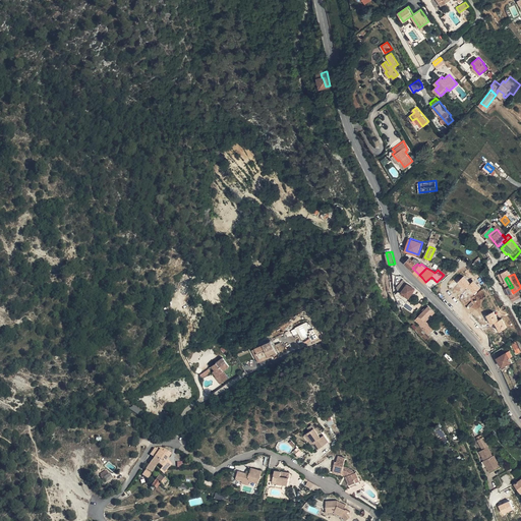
[(396,292),(404,297),(407,294),(411,296),(416,288),(416,287),(408,283),(402,291),(399,289),(396,292)]
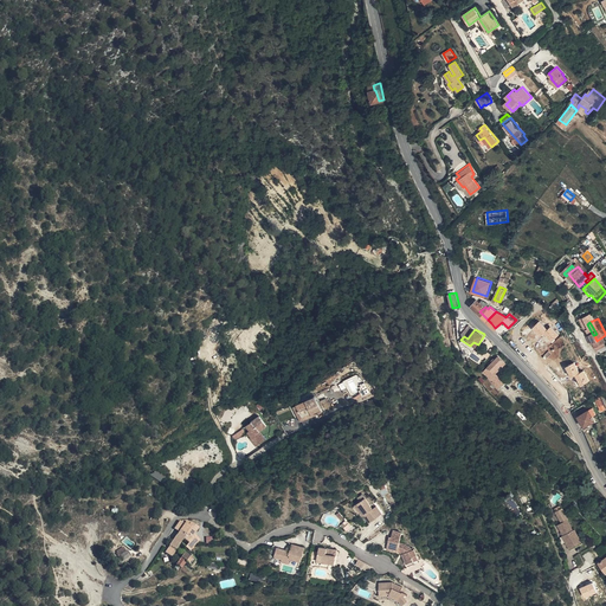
[(484,335),(478,345),(482,347),(488,337),(484,335)]
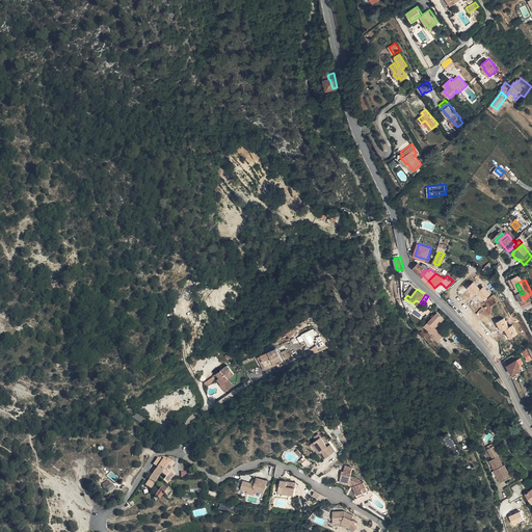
[(531,309),(531,294),(524,299),(523,300),(525,303),(527,302),(529,306),(531,310),(531,309)]
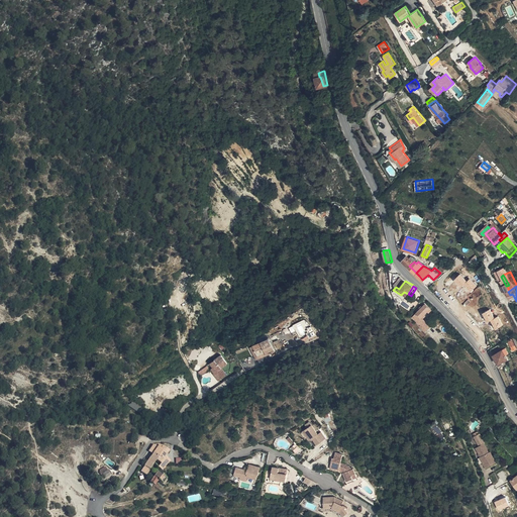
[(421,308),(417,311),(422,316),(428,310),(429,311),(432,309),(425,303),(423,305),(421,304),(419,306),(421,308)]
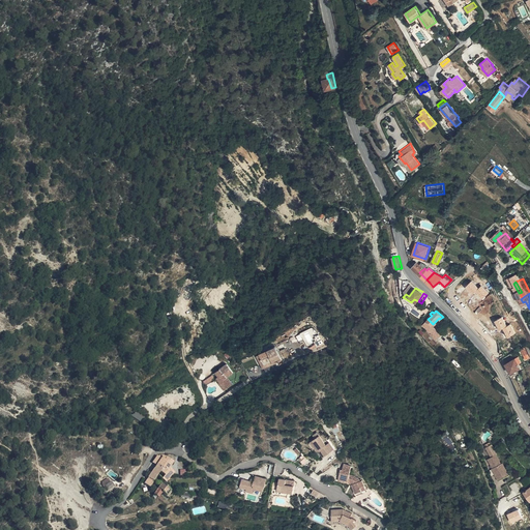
[(511,323),(507,325),(503,316),(496,320),(501,328),(504,327),(509,335),(517,332),(511,323)]
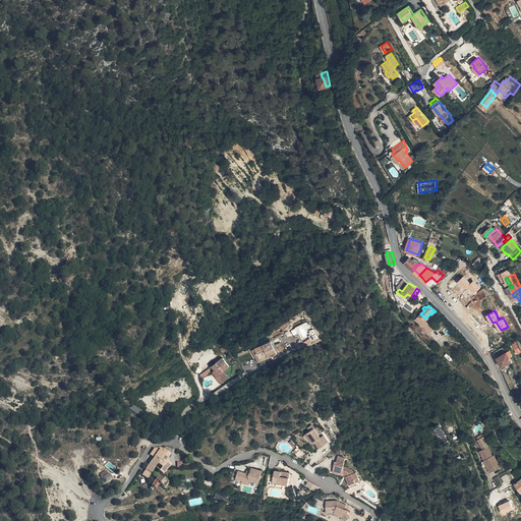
[(416,319),(430,331),(435,327),(428,322),(425,319),(420,313),(416,319)]
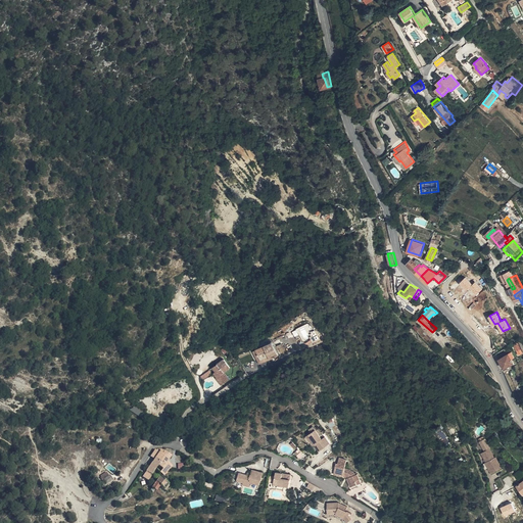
[(274,354),(279,351),(273,339),(256,346),(262,358),(270,353),(269,351),(272,349),(274,354)]
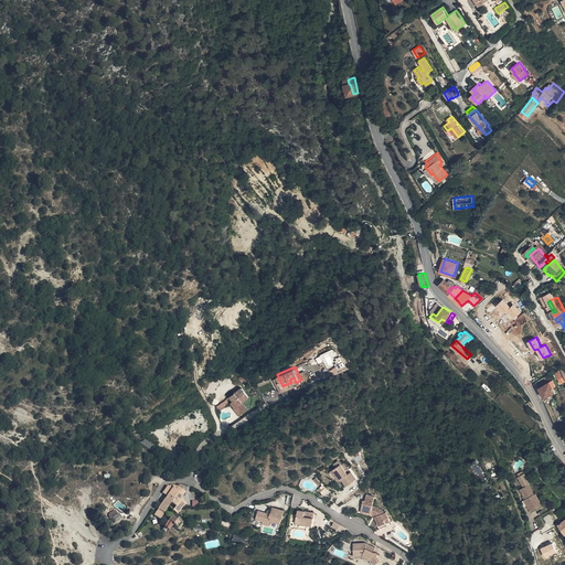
[(283,386),(277,374),(275,375),(281,390),(296,383),(294,377),(290,380),(291,382),(283,386)]
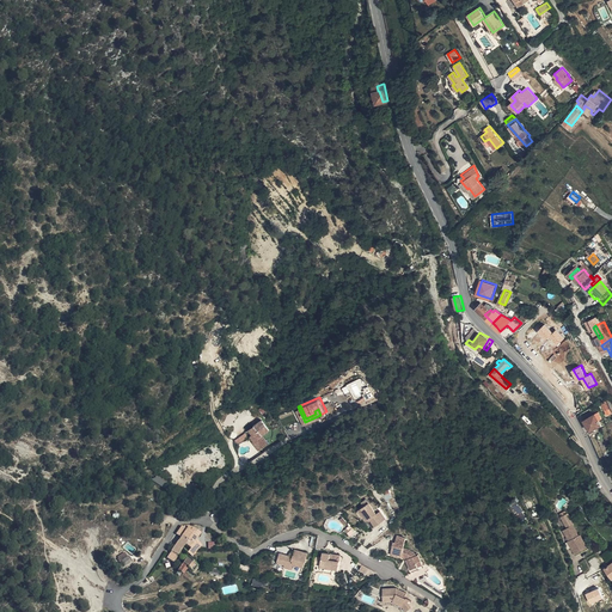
[(591,420),(597,429),(607,423),(604,418),(601,414),(591,420)]
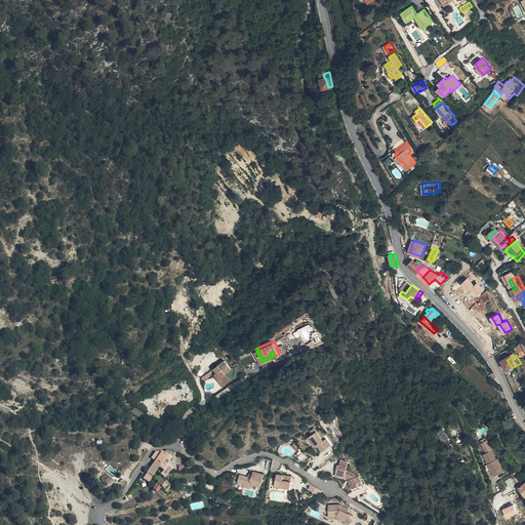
[(521,363),(512,368),(515,373),(523,368),(522,365),(524,363),(522,357),(518,359),(521,363)]
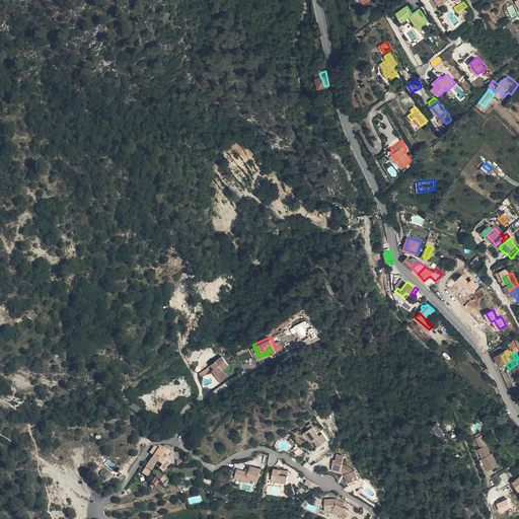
[(223,354),(212,362),(215,366),(213,368),(216,371),(215,372),(221,380),(229,374),(223,367),(229,362),(223,354)]
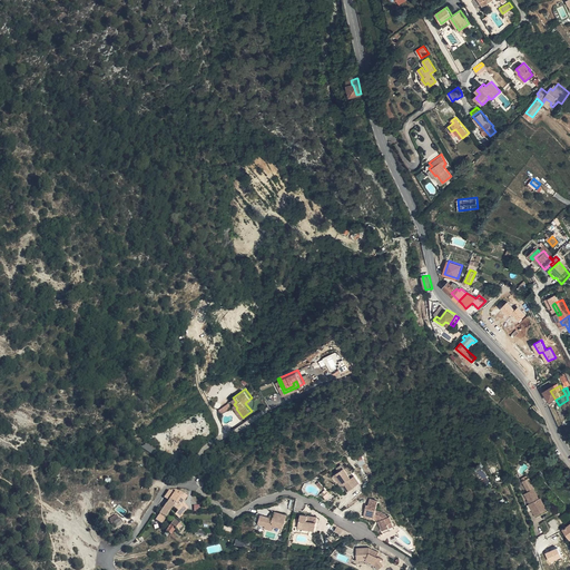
[(222,414),(231,408),(228,403),(219,410),(222,414)]
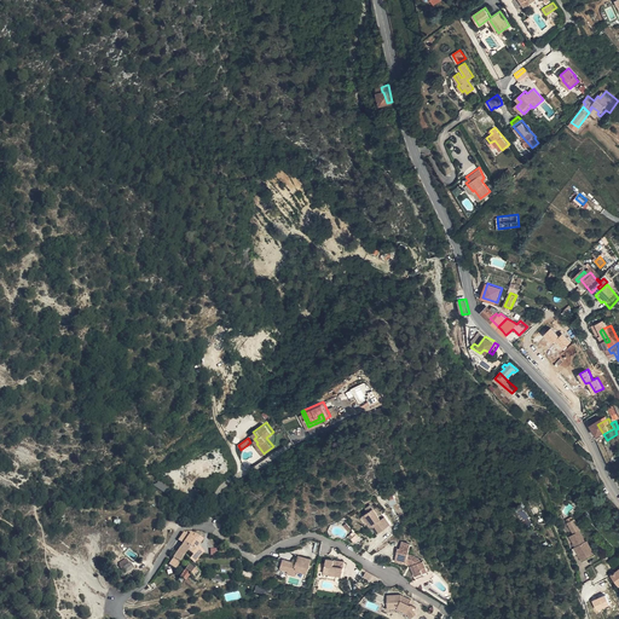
[(370,518),(366,520),(370,525),(371,524),(377,531),(391,521),(385,513),(381,516),(370,501),(365,504),(368,509),(365,510),(370,518)]
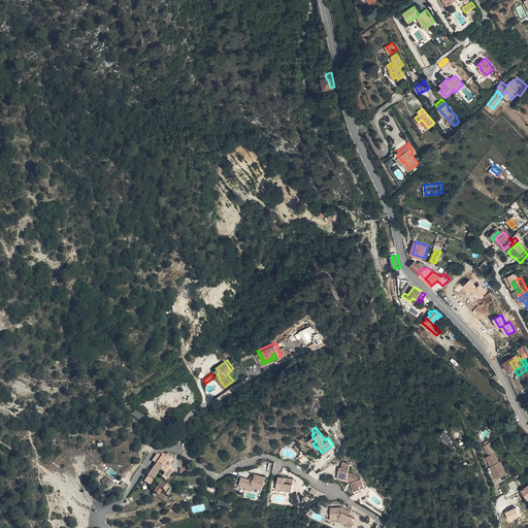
[(457,446),(453,438),(449,440),(450,442),(448,443),(452,449),(457,446)]
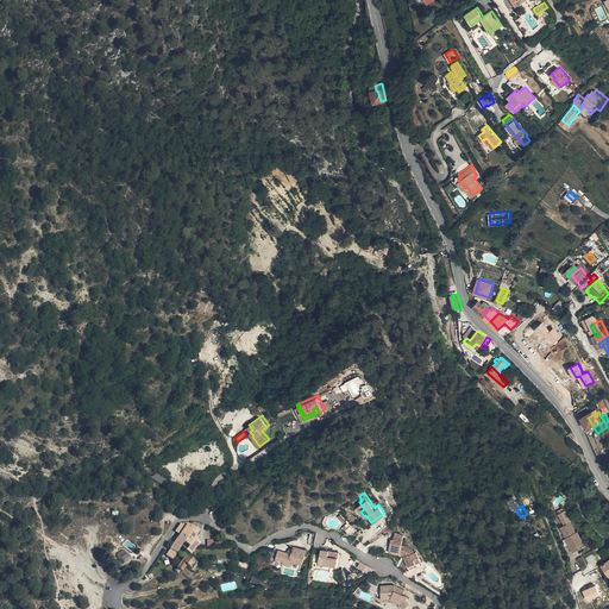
[(566,516),(570,523),(577,520),(573,512),(566,516)]
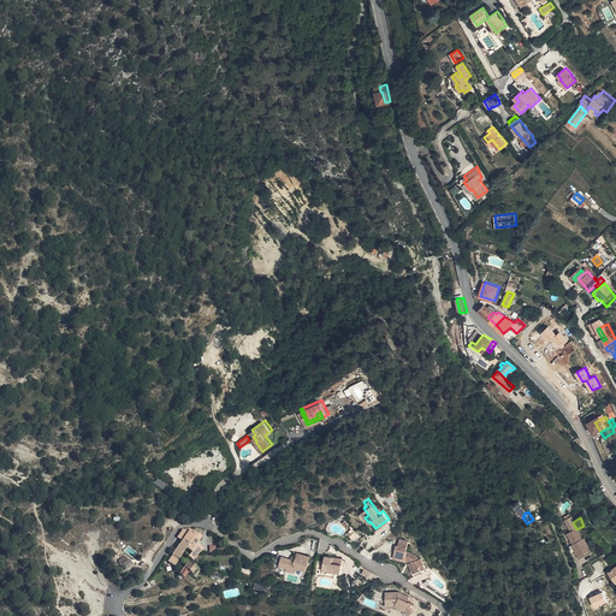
[(353,527),(348,532),(355,539),(359,534),(353,527)]
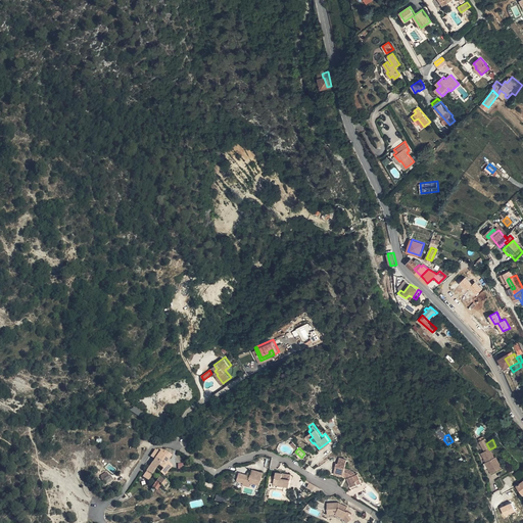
[(156,458),(152,464),(158,468),(162,470),(168,463),(172,457),(161,450),(158,449),(158,450),(156,449),(152,456),(156,458)]
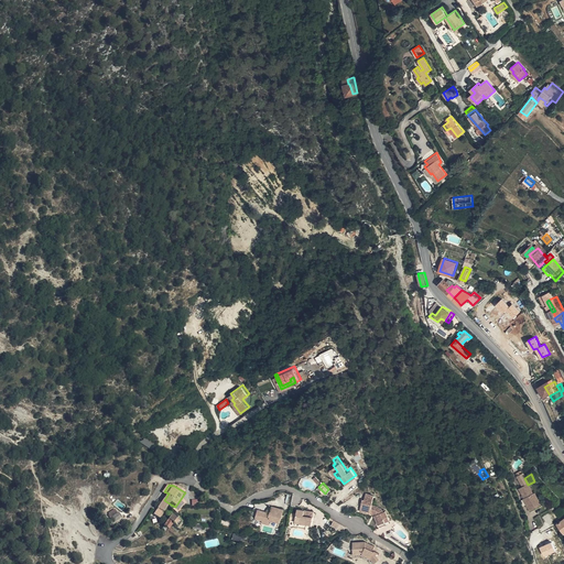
[(540,496),(541,495),(535,485),(530,488),(525,490),(531,500),(530,500),(535,511),(545,506),(540,496)]
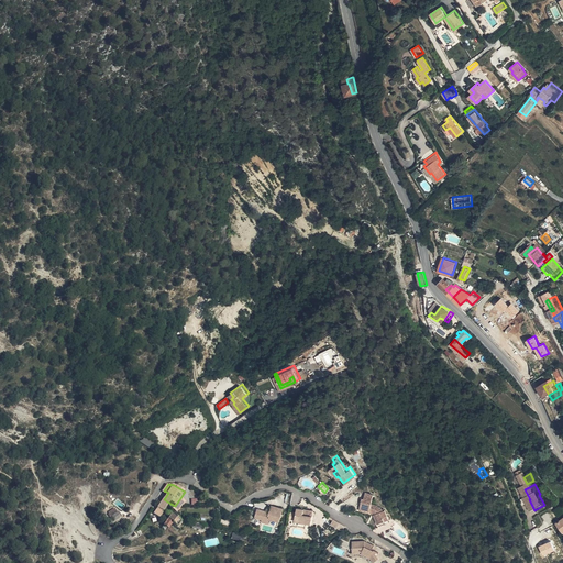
[(381,517),(386,515),(384,509),(382,509),(377,504),(372,503),(374,493),(365,490),(364,498),(362,497),(360,509),(375,510),(375,512),(373,514),(377,523),(383,520),(381,517)]
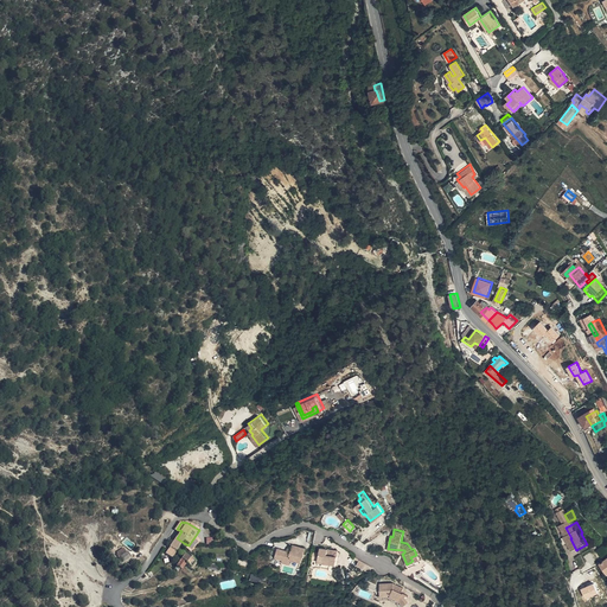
[(585,531),(582,532),(581,534),(587,544),(576,550),(579,553),(592,545),(585,531)]
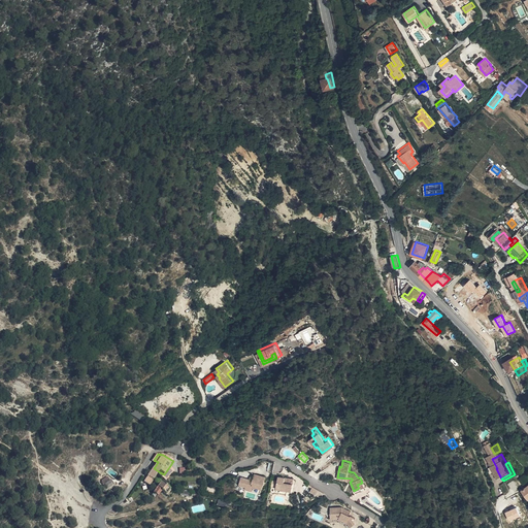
[(164,474),(162,477),(167,481),(171,474),(174,471),(169,467),(164,474)]
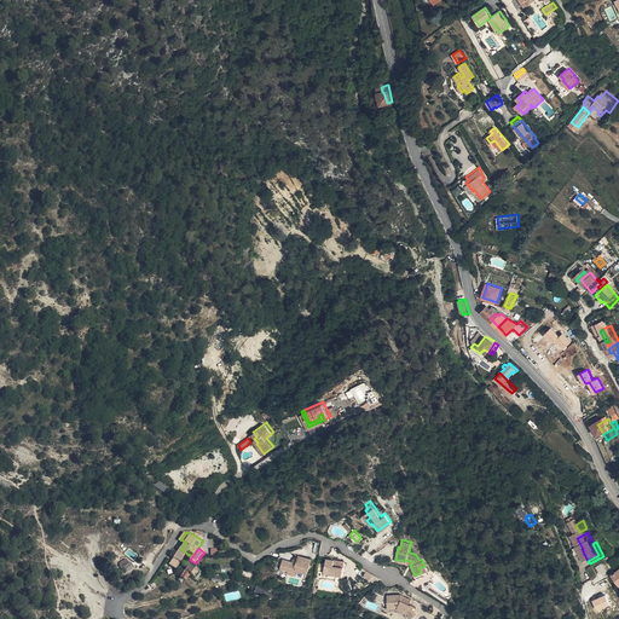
[(171,563),(178,568),(185,557),(187,554),(180,549),(179,551),(171,563)]
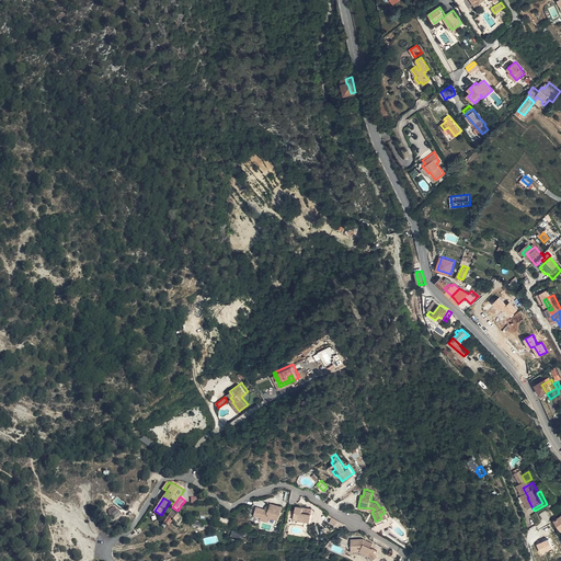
[(260,515),(268,517),(270,516),(278,519),(283,506),(271,503),(270,506),(268,510),(265,508),(256,506),(254,514),(260,516),(260,515)]
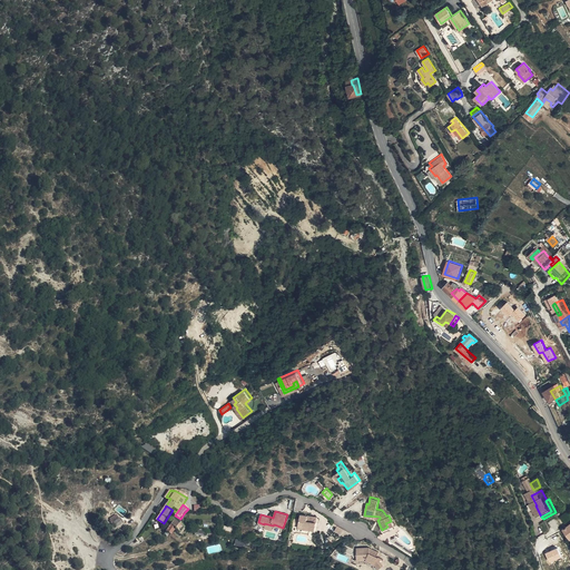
[(318,517),(302,513),(300,527),(316,529),(318,517)]
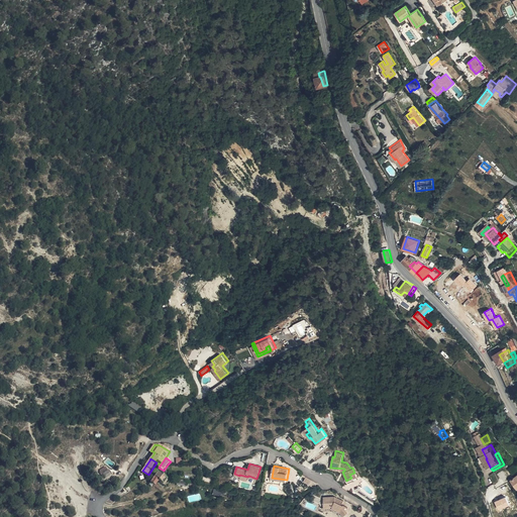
[(106,467),(100,470),(103,474),(102,474),(105,478),(112,474),(110,469),(108,471),(106,467)]
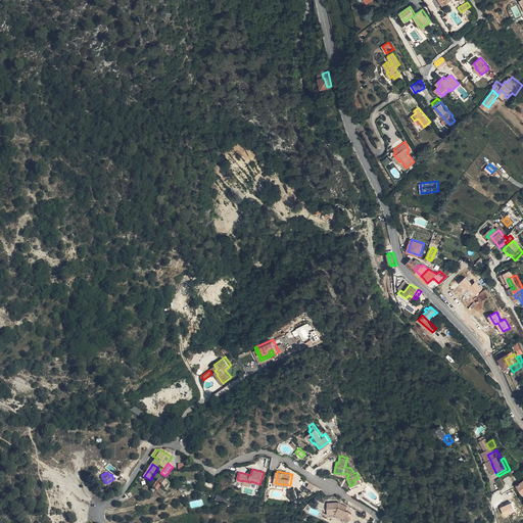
[(160,486),(165,489),(170,484),(165,481),(161,485),(160,486)]
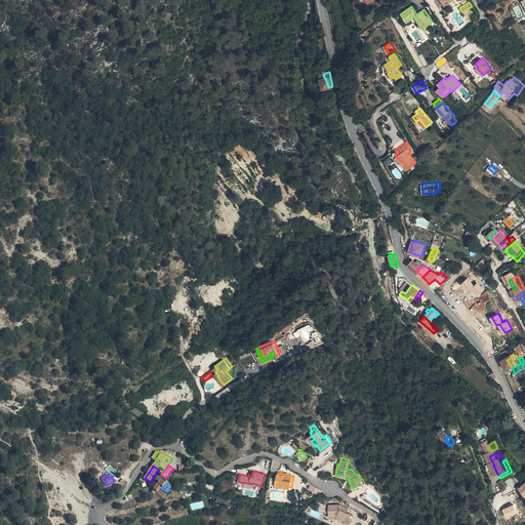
[(161,488),(162,487),(158,484),(153,490),(157,493),(161,488)]
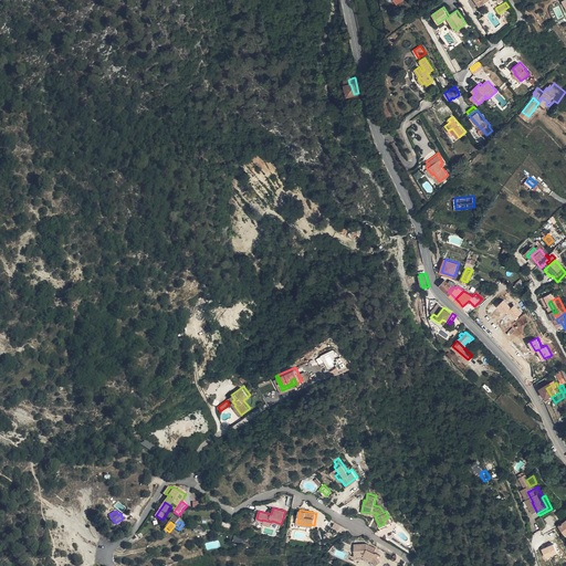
[(547,558),(558,552),(554,542),(542,548),(547,558)]
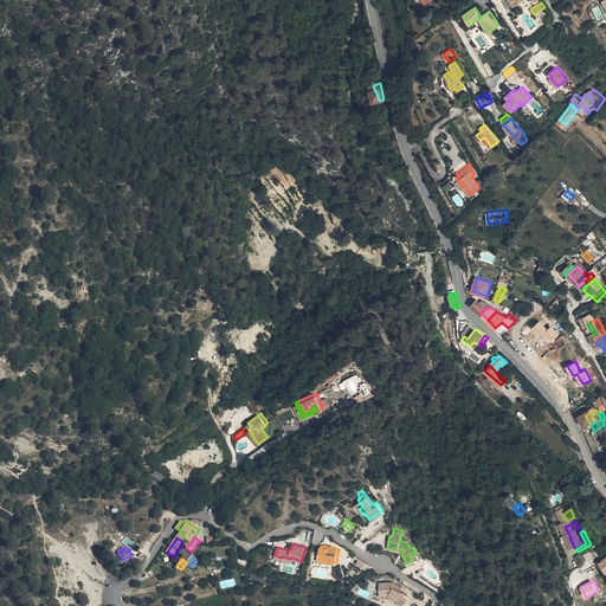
[(404,588),(394,582),(380,584),(381,597),(391,597),(400,601),(401,605),(404,605),(408,604),(406,598),(407,597),(401,592),(404,588)]
